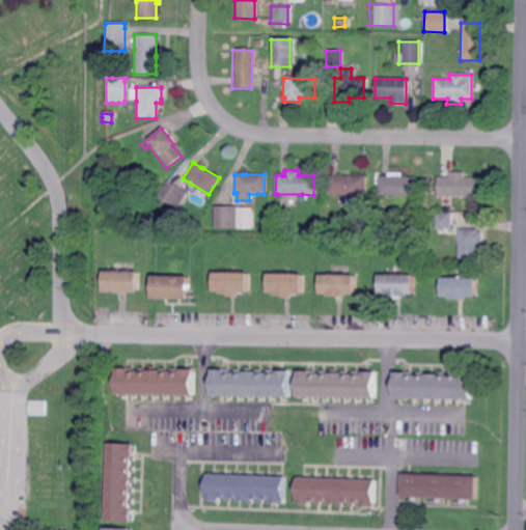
[(363,196),(349,196),(335,196),(324,196),(325,176),(328,176),(334,176),(343,176),(345,176),(363,176),(363,196)]
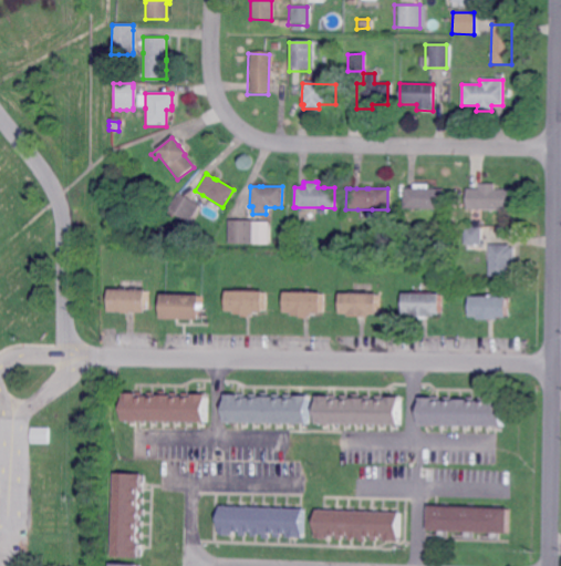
[(443,209),(413,209),(403,209),(403,207),(403,188),(404,188),(406,188),(411,188),(412,188),(421,188),(423,189),(436,189),(444,189),(443,201),(443,209)]
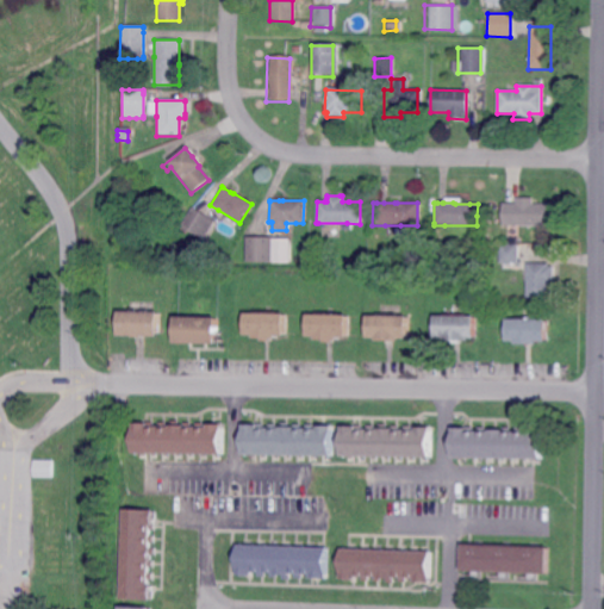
[(547,227),(500,225),(502,204),(503,204),(510,204),(523,204),(524,204),(525,204),(528,204),(548,205),(547,227)]
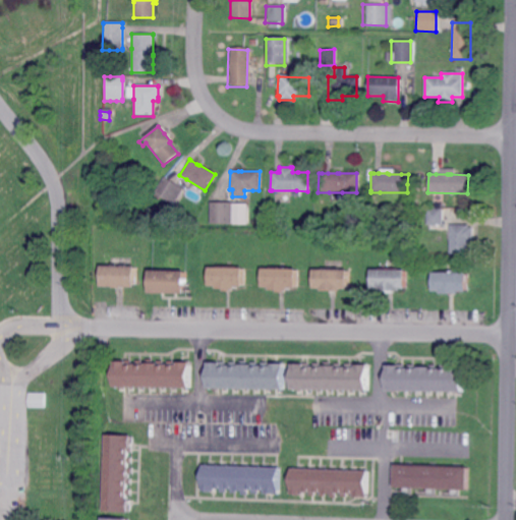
[(172,205),(153,193),(163,177),(164,177),(165,178),(166,179),(175,184),(181,188),(182,189),(179,194),(172,205)]
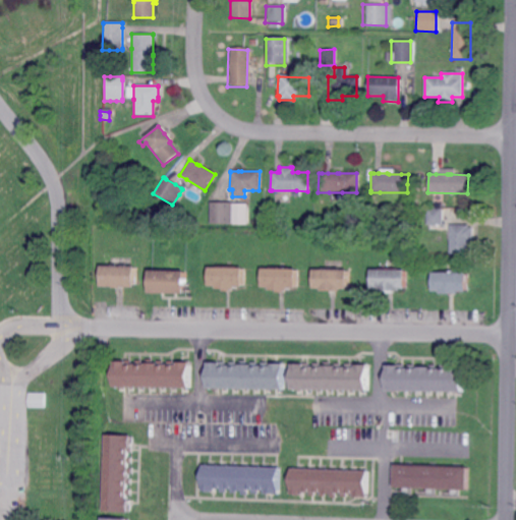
[(231,225),(209,225),(210,203),(213,203),(230,204),(232,204),(231,221),(231,225)]
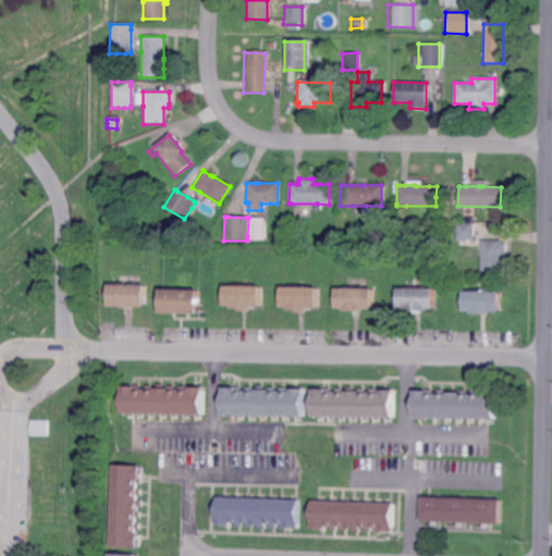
[(471,242),(454,242),(454,225),(471,225),(471,241),(471,242)]
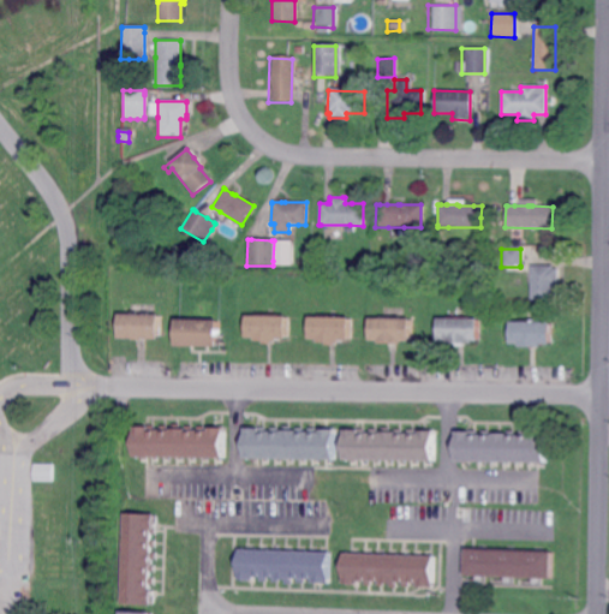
[(555,286),(550,285),(550,303),(527,303),(529,267),(555,267),(555,280),(555,282),(555,286)]
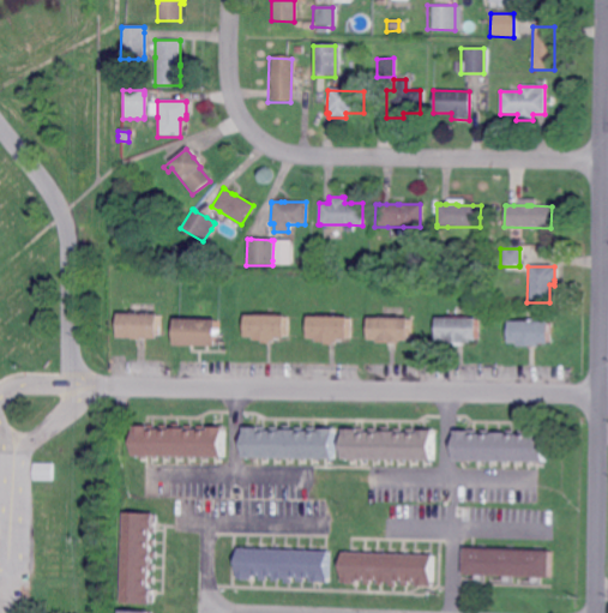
[(157,338),(140,337),(133,337),(132,337),(118,337),(118,312),(126,312),(149,313),(158,313),(157,338)]
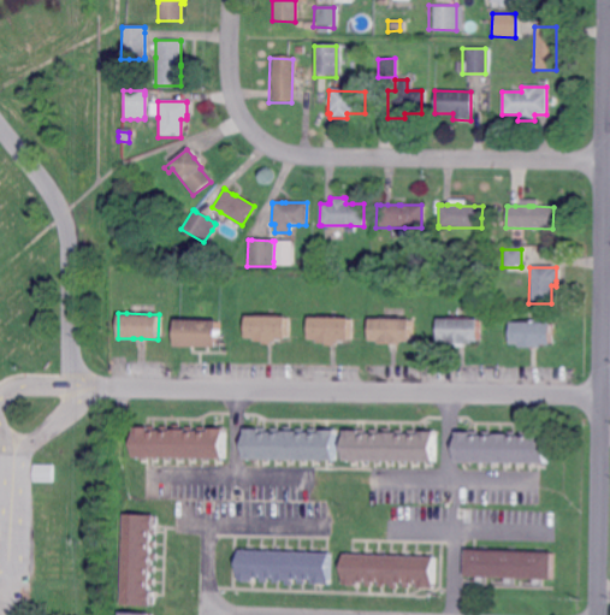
[(288,338),(286,338),(280,338),(280,341),(270,341),(268,341),(267,341),(264,341),(261,341),(259,341),(258,341),(258,338),(248,338),(249,330),(249,315),(267,315),(272,315),(286,315),(289,315),(288,338)]
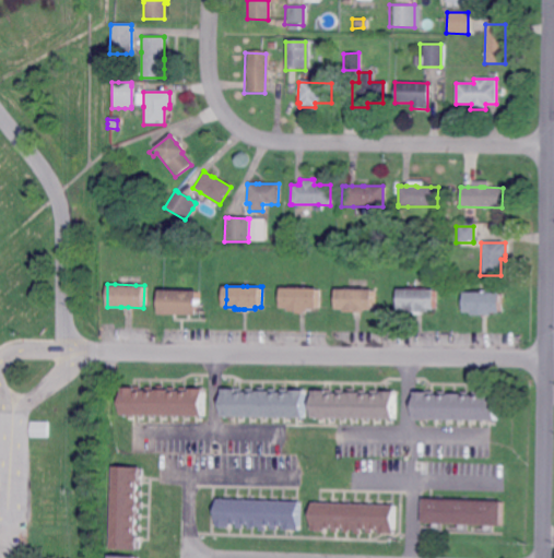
[(200,312),(187,312),(183,312),(181,312),(179,312),(175,312),(173,312),(172,312),(169,312),(162,312),(162,287),(163,287),(164,287),(200,288),(200,303),(200,306),(200,312)]
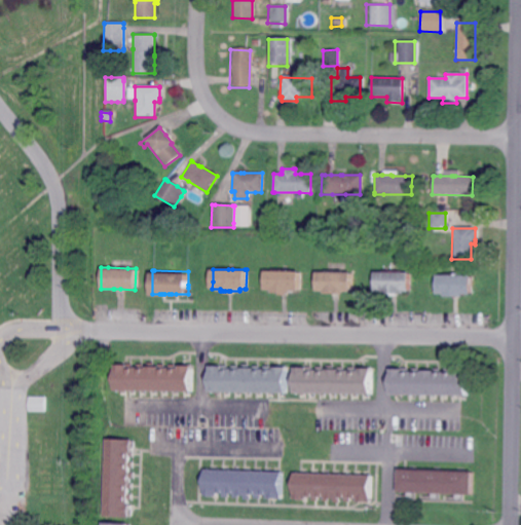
[(299,290),(292,290),(292,292),(284,292),(281,292),(278,292),(272,292),(272,289),(264,289),(264,283),(265,270),(278,270),(285,270),(299,270),(299,289),(299,290)]
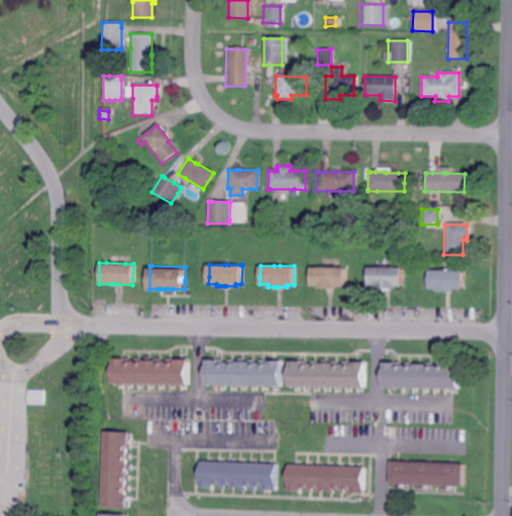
[(402,287),(394,287),(394,289),(385,289),(381,289),(375,289),(375,287),(368,287),(368,268),(375,268),(376,268),(394,269),(402,269),(402,287)]
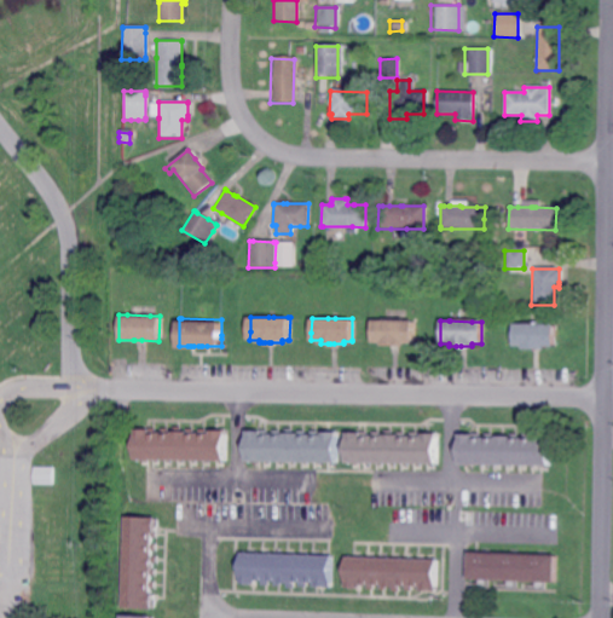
[(411,345),(405,345),(402,345),(402,348),(394,348),(387,347),(383,347),(379,347),(379,345),(370,345),(370,322),(380,322),(400,322),(404,322),(411,322),(411,345)]
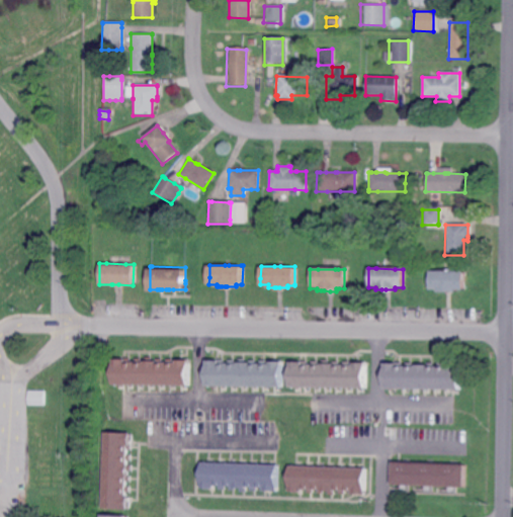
[(463,290),(455,290),(455,292),(446,292),(442,292),(439,292),(436,292),(436,290),(429,290),(429,271),(441,271),(451,271),(463,271),(463,281),(463,290)]
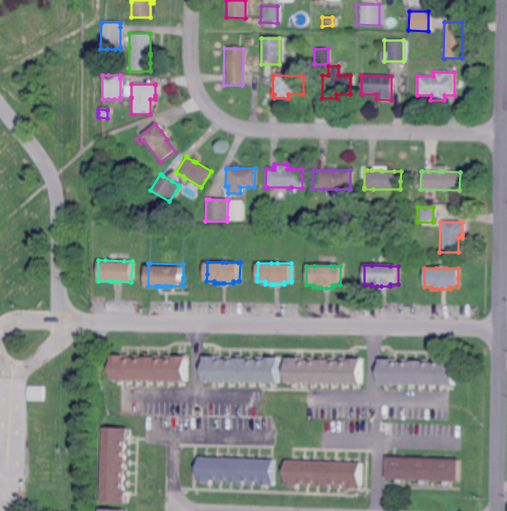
[(141,359),(141,358),(154,358),(154,360),(173,360),(173,357),(185,357),(184,383),(110,382),(110,356),(123,357),(123,359),(141,359)]
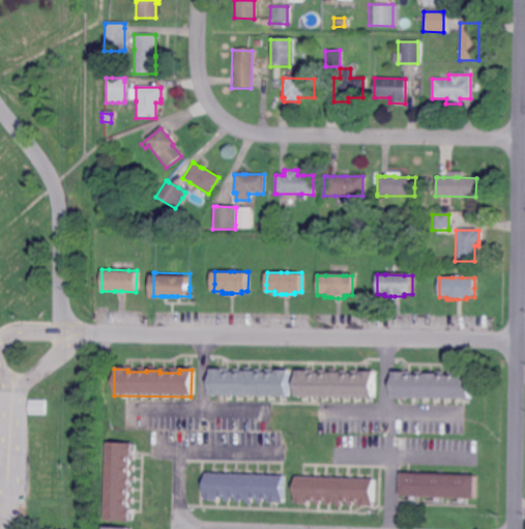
[(242,373),(242,372),(256,372),(256,374),(274,374),(274,371),(287,371),(287,398),(209,397),(209,370),(223,371),(223,373),(242,373)]
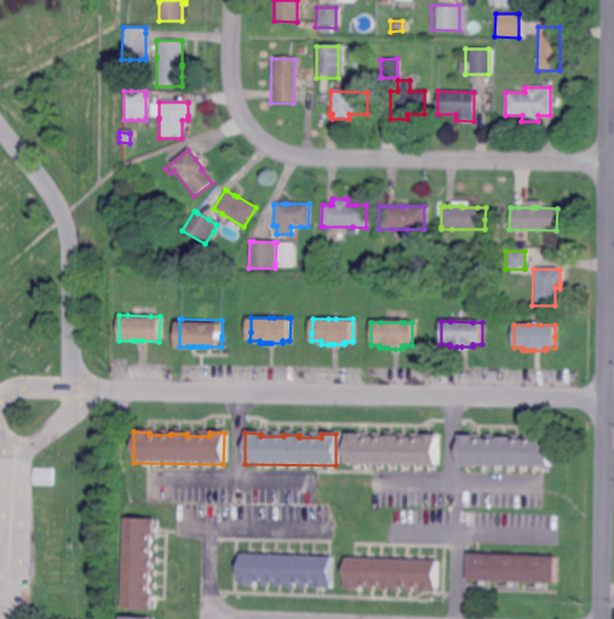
[(382,439),(382,436),(397,437),(397,439),(420,439),(420,435),(435,436),(435,466),(344,465),(344,435),(360,435),(360,439),(382,439)]
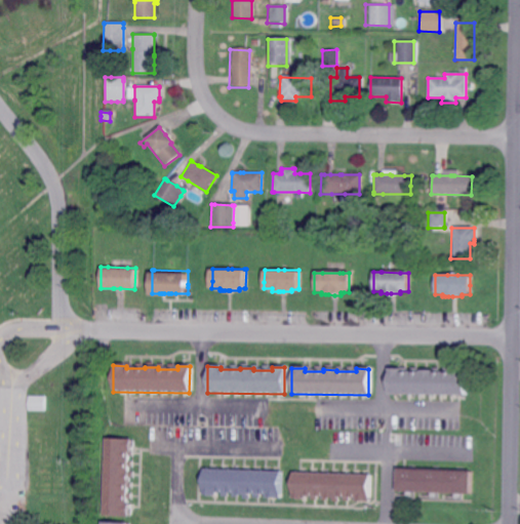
[(420,372),(420,370),(433,371),(433,372),(451,372),(451,369),(464,370),(464,397),(387,396),(387,369),(400,369),(400,371),(420,372)]
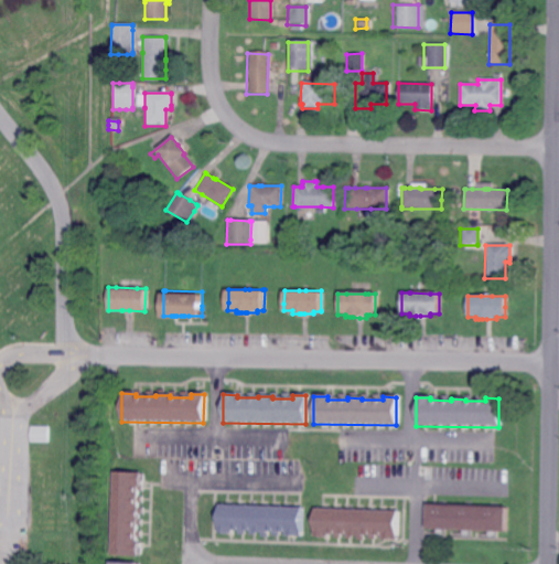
[(45,443),(28,442),(28,426),(45,427),(45,443)]
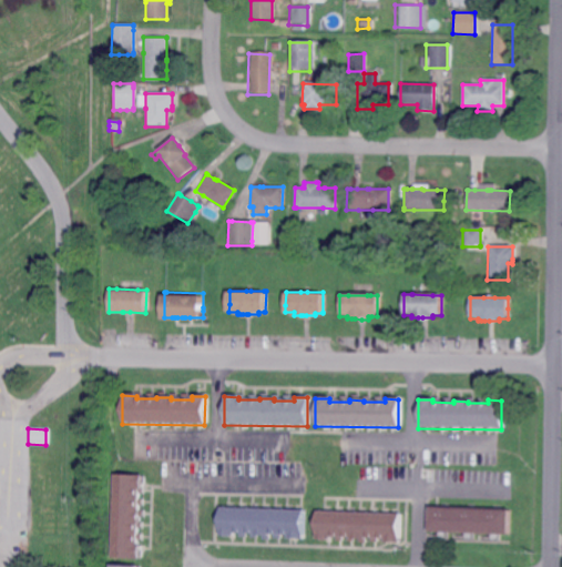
[(140,495),(138,495),(138,500),(140,500),(140,507),(136,507),(136,512),(140,512),(139,518),(138,518),(138,524),(139,524),(139,529),(135,529),(135,536),(139,536),(139,542),(135,542),(135,547),(138,547),(138,560),(109,559),(112,475),(141,476),(140,495)]
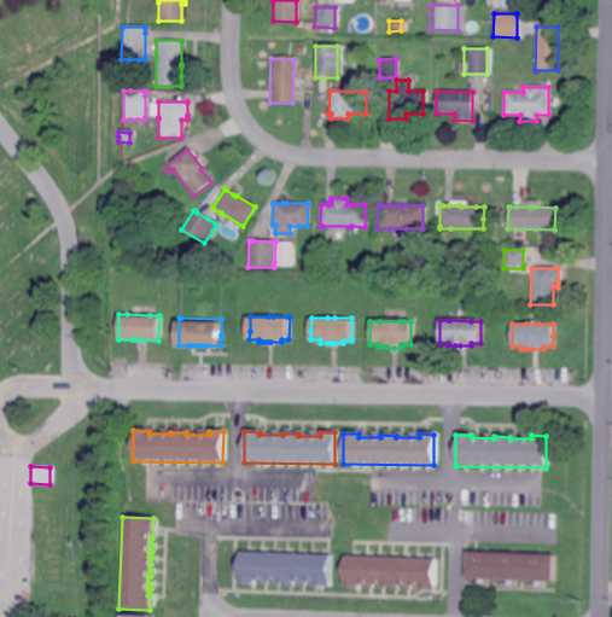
[(551,582),(549,582),(546,582),(540,582),(531,582),(524,581),(513,581),(503,580),(481,580),(473,578),(464,578),(465,570),(465,551),(540,554),(552,556),(551,582)]
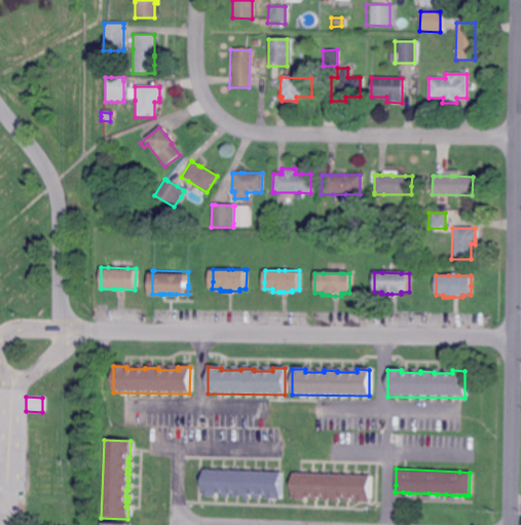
[(280,500),(263,499),(263,497),(256,497),(256,500),(250,499),(250,496),(247,496),(247,500),(239,500),(239,497),(235,497),(235,499),(228,499),(228,495),(224,495),(224,498),(218,498),(219,495),(216,495),(216,498),(201,498),(202,471),(281,474),(280,500)]
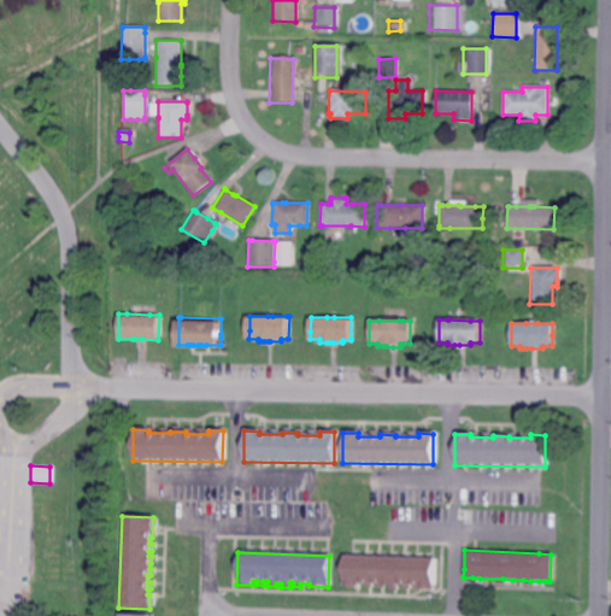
[(432,591),(411,590),(411,587),(405,587),(405,590),(398,590),(398,586),(395,586),(395,590),(386,590),(386,587),(381,587),(381,590),(372,590),(372,586),(368,586),(368,588),(360,588),(360,586),(358,585),(357,588),(341,588),(342,557),(433,559),(432,591)]
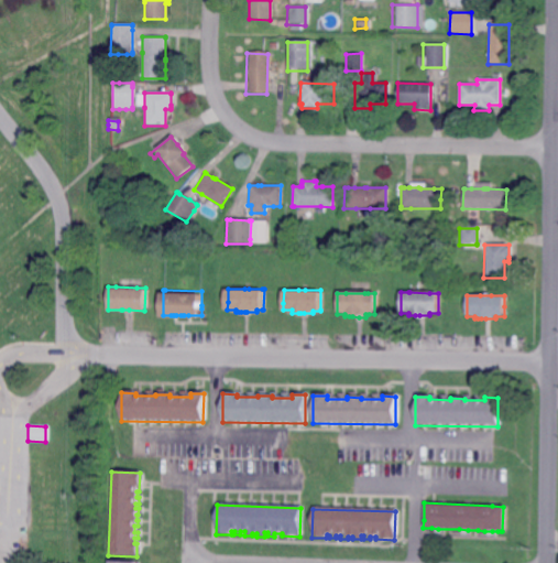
All buildings are outlined.
